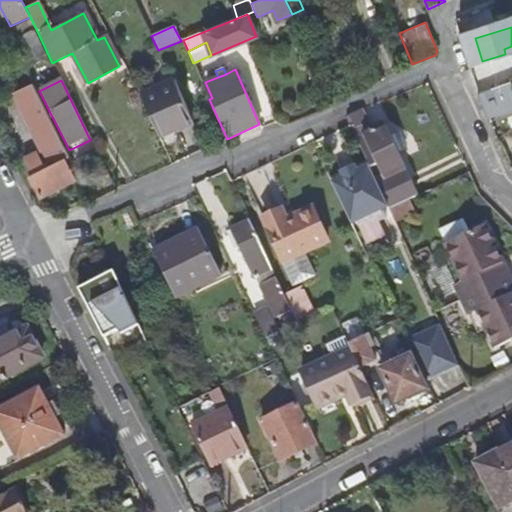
[(192,122),(174,81),(141,95),(159,136),(192,122)]
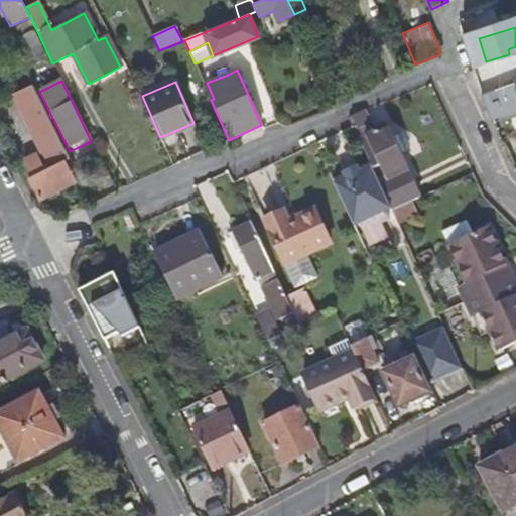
[(515,108),(515,82),(482,95),(491,117),(515,108)]
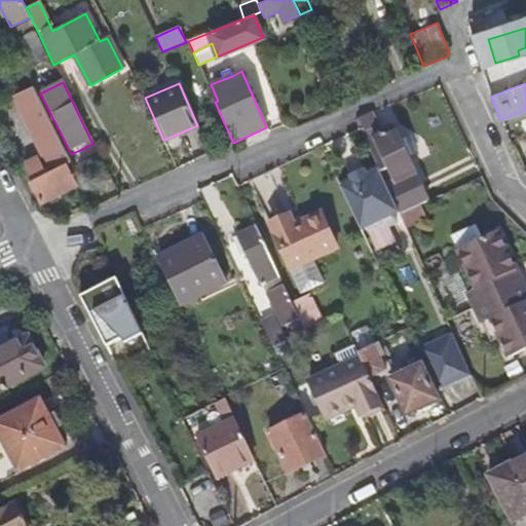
[(67,153),(34,87),(14,97),(29,126),(34,124),(51,160),(67,153)]
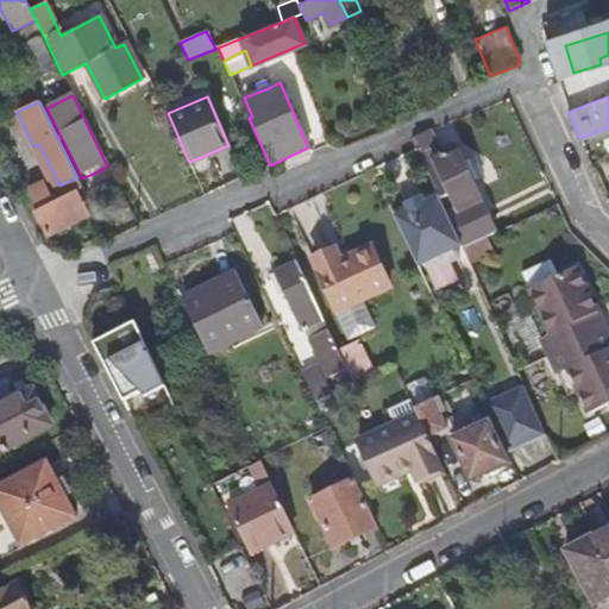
[(431,131),(415,138),(424,155),(437,148),(439,148),(431,131)]
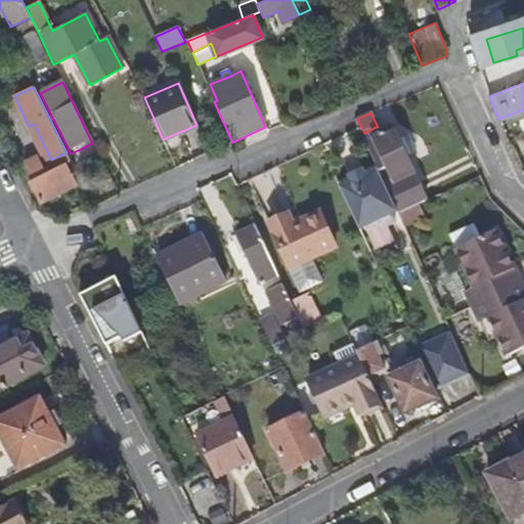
[(381,136),(376,127),(364,133),(357,119),(354,120),(378,171),(385,186),(392,182),(372,139),(381,136)]
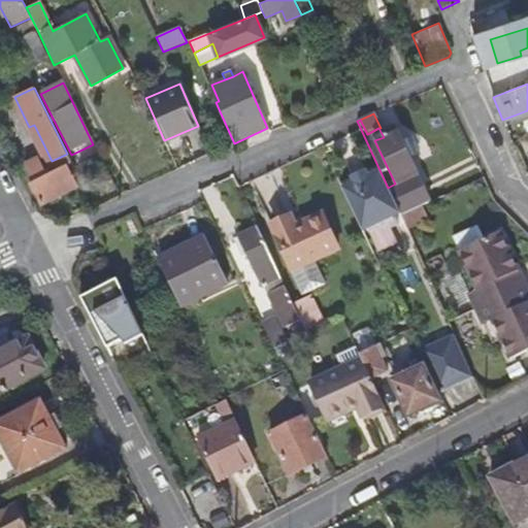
[(429,204),(408,160),(415,157),(407,140),(401,143),(395,131),(384,137),(374,140),(395,184),(388,188),(400,215),(402,217),(429,204)]
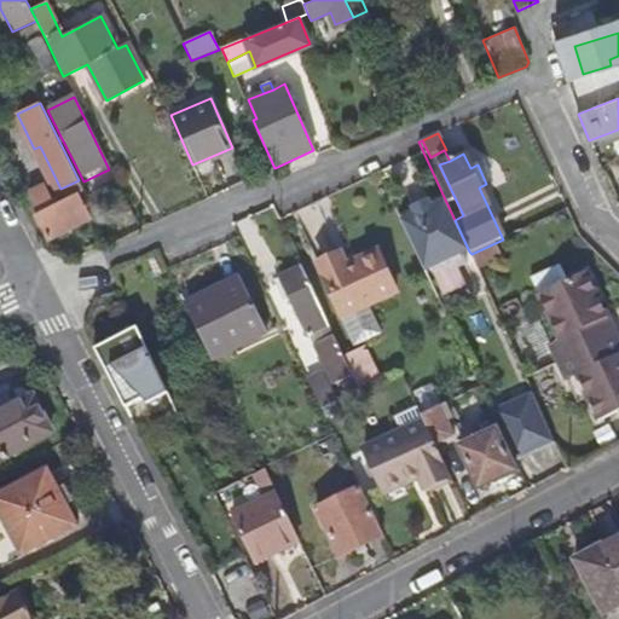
[(35,213),(48,238),(91,218),(77,192),(56,203),(46,185),(30,192),(38,213),(35,213)]
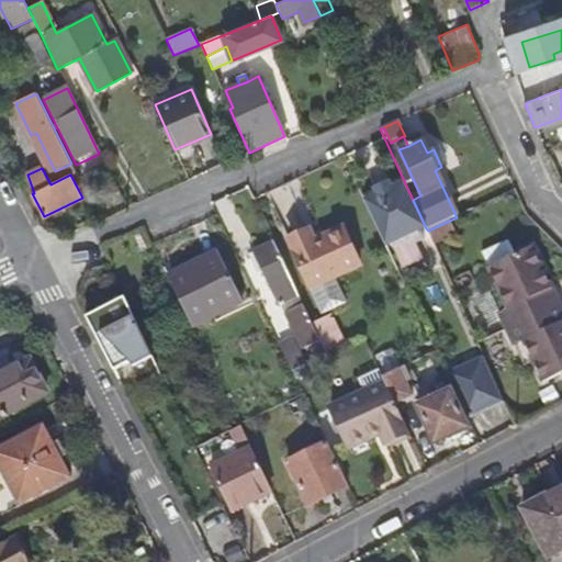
[(378,197),(364,202),(386,247),(391,257),(430,237),(428,231),(426,228),(413,200),(405,183),(378,197)]
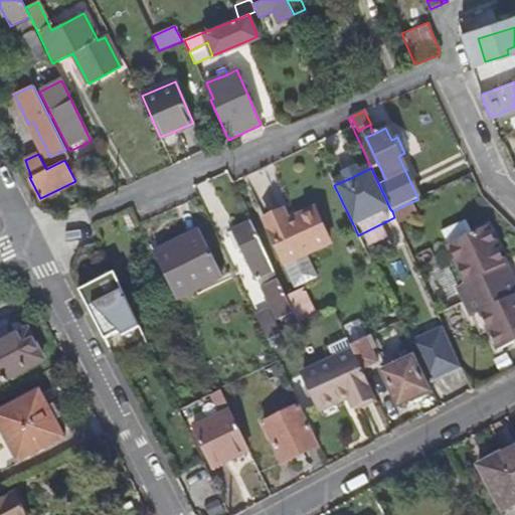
[(344,175),(346,180),(360,173),(357,168),(344,175)]
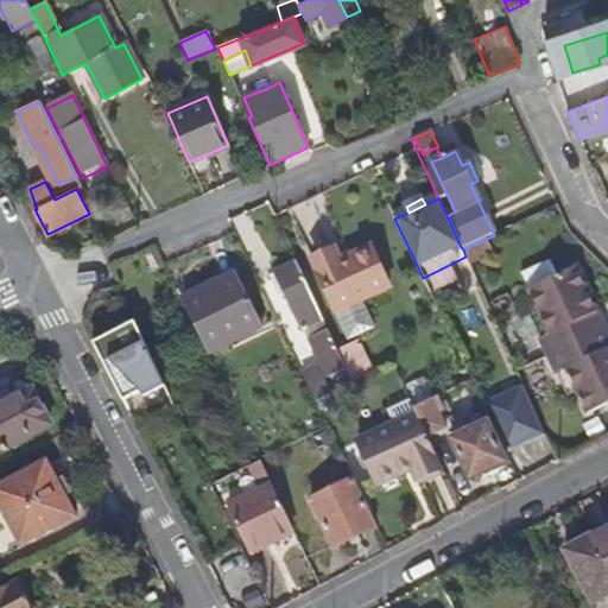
[(392,285),(372,245),(344,258),(363,299),(392,285)]
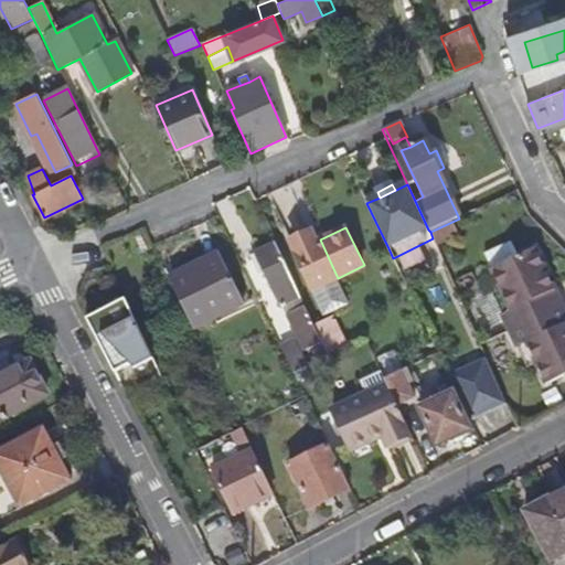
[(338,278),(320,240),(317,242),(313,234),(292,244),(315,289),(338,278)]
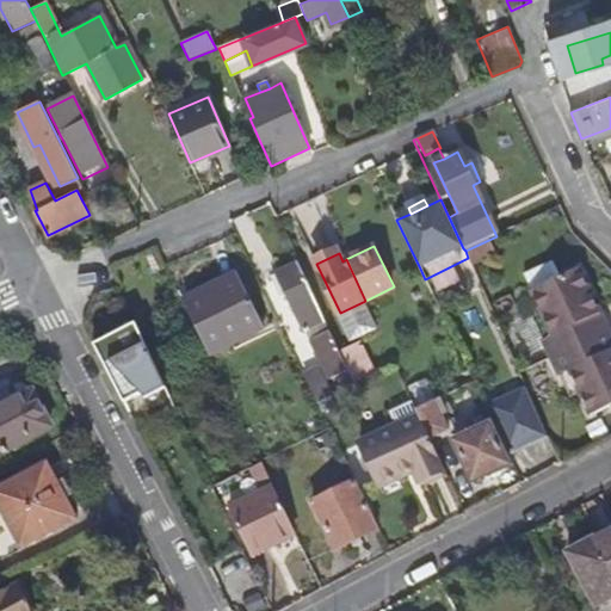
[(327,322),(300,265),(278,276),(304,333),(327,322)]
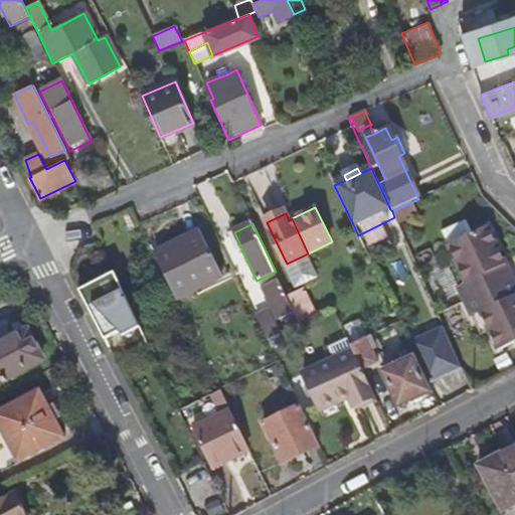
[(486,227),(448,247),(457,266),(468,287),(460,291),(473,317),(481,313),(492,332),(501,351),(514,343),(514,295),(512,297),(499,271),(507,266),(486,227)]
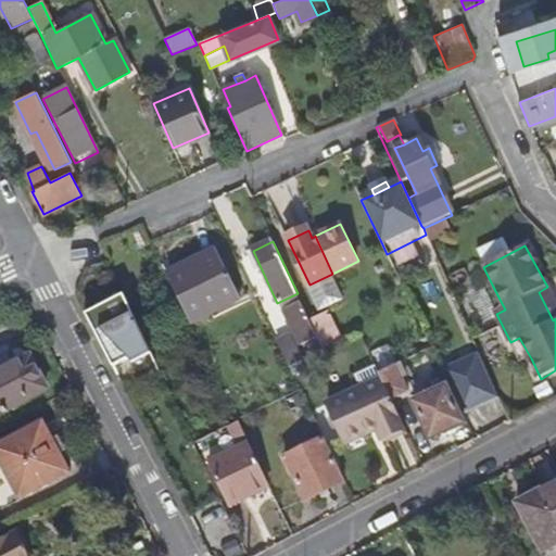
[(239,299),(216,250),(165,275),(189,323),(239,299)]
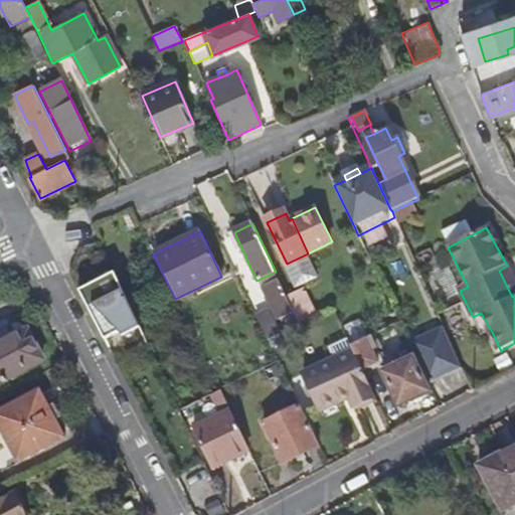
[(449,270),(460,291),(468,287),(457,266),(449,270)]
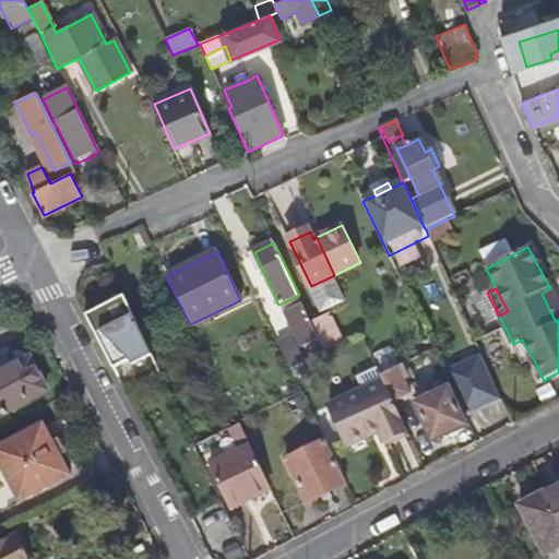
[(558,320),(558,306),(550,288),(542,294),(556,322),(558,320)]
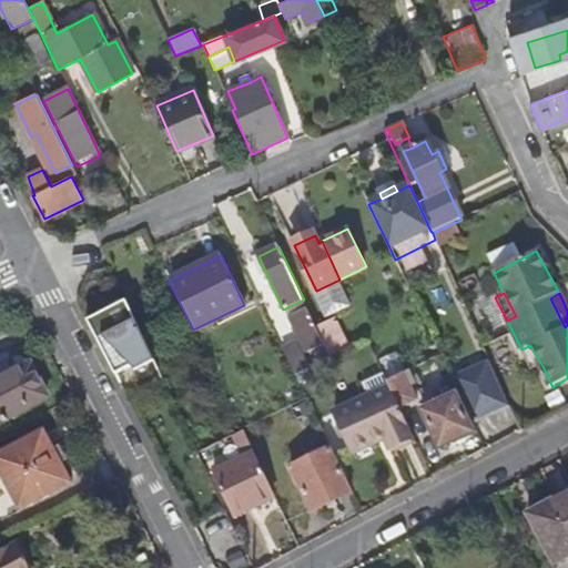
[(152,357),(124,302),(87,320),(115,374),(152,357)]
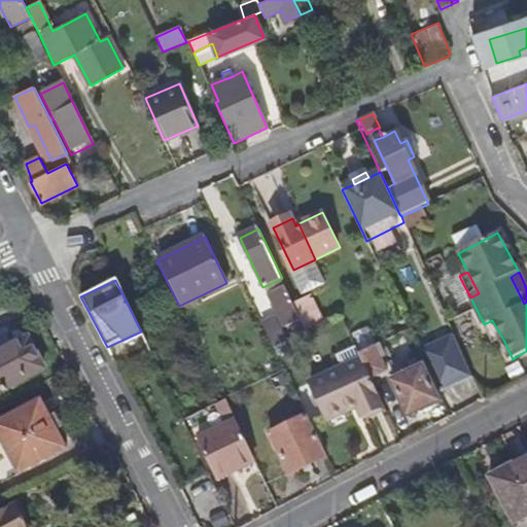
[(307,331),(286,287),(269,295),(289,340),(307,331)]
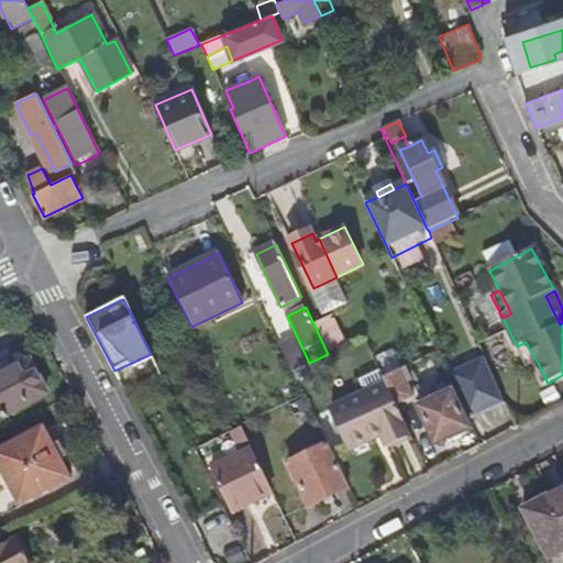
[(306,364),(294,340),(280,346),(291,372),(306,364)]
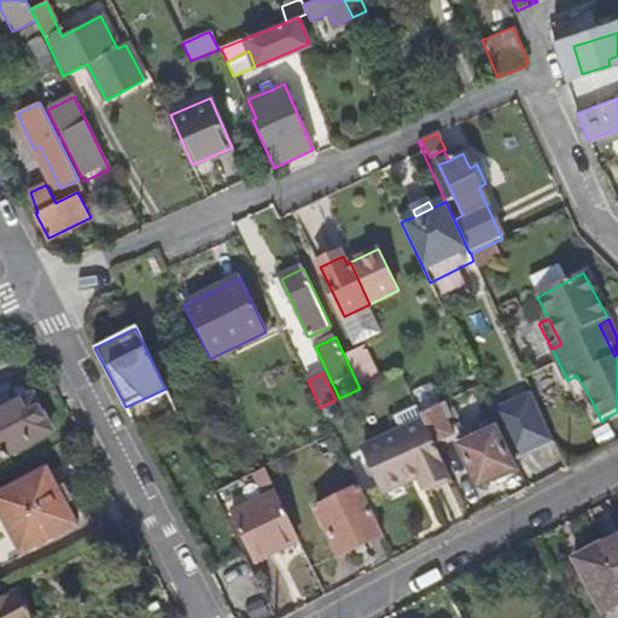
[(577,375),(567,380),(579,404),(590,398),(577,375)]
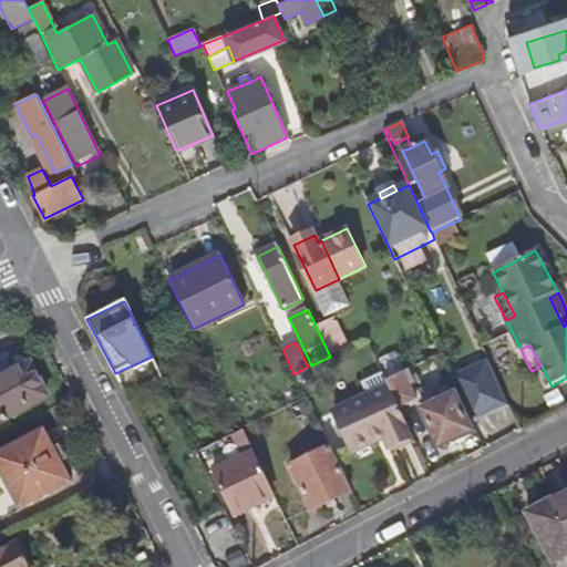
[(447,370),(440,354),(404,372),(412,388),(447,370)]
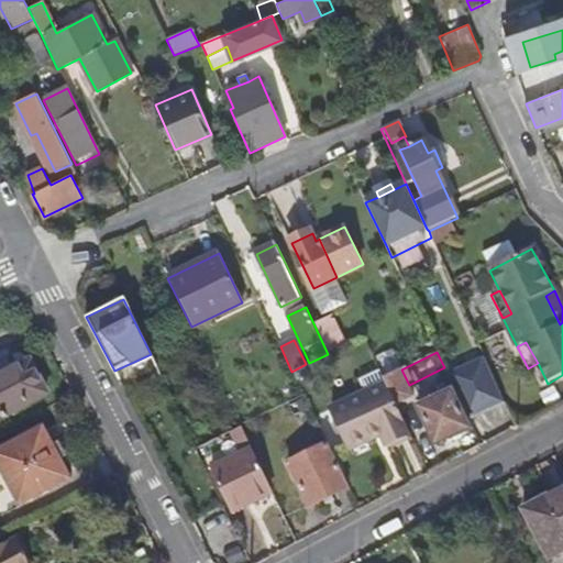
[(0,417),(47,393),(33,363),(30,359),(28,357),(24,355),(21,354),(18,353),(15,353),(0,360),(0,417)]
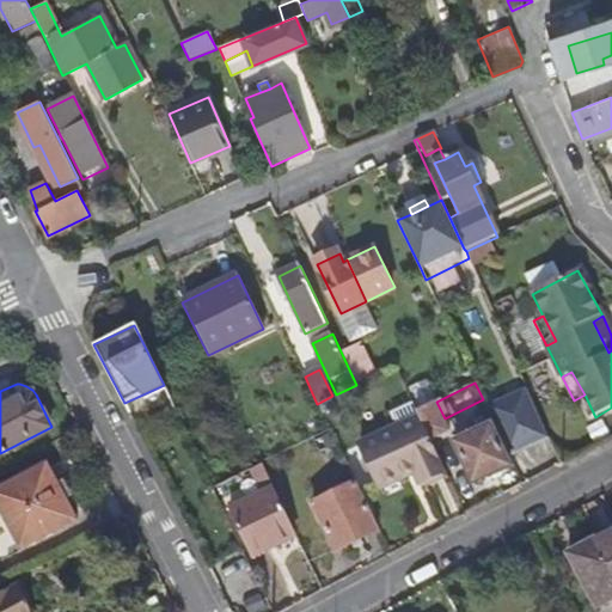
[(510,457),(552,438),(530,387),(487,408),(494,423),(510,457)]
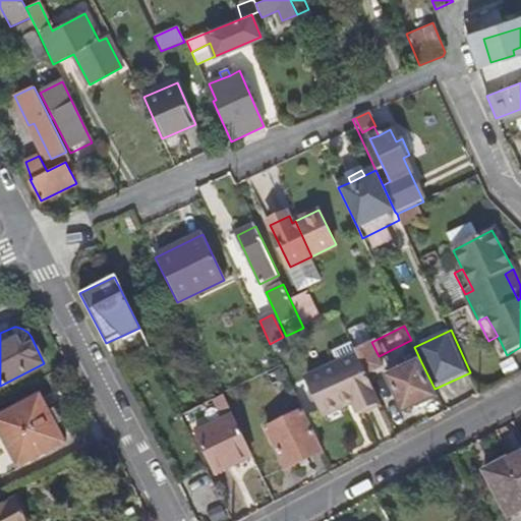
[(271,344),(275,352),(286,346),(282,339),(271,344)]
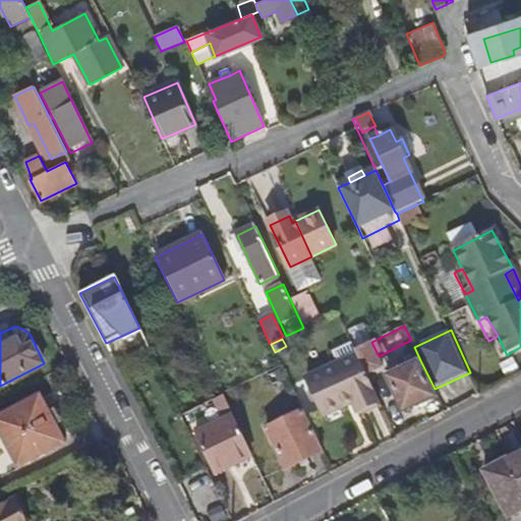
[(384,366),(379,356),(371,342),(355,349),(358,355),(366,374),(384,366)]
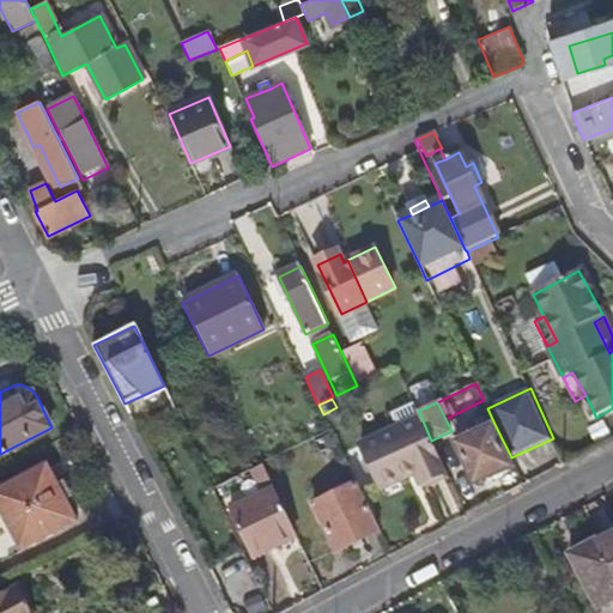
[(448,475),(431,441),(422,418),(362,445),(383,492),(416,477),(422,487),(448,475)]
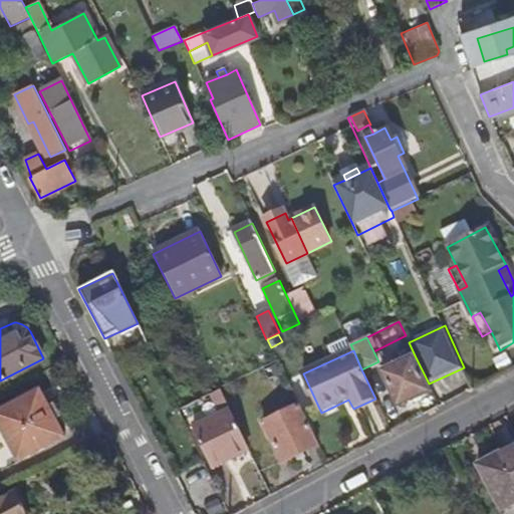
[(429,383),(415,355),(382,371),(398,406),(412,400),(412,401),(433,391),(429,383)]
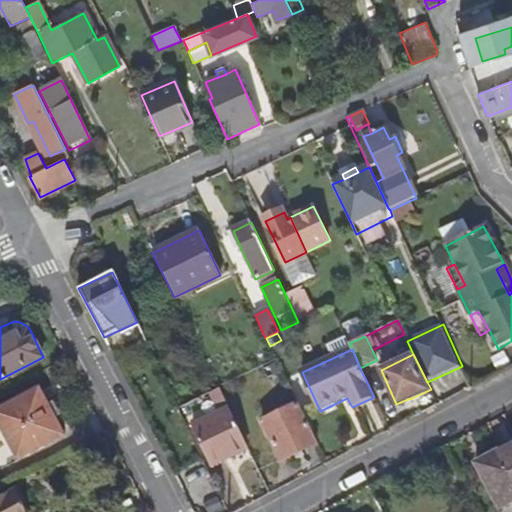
[(0,426),(18,461),(65,437),(39,388),(0,408),(0,426)]
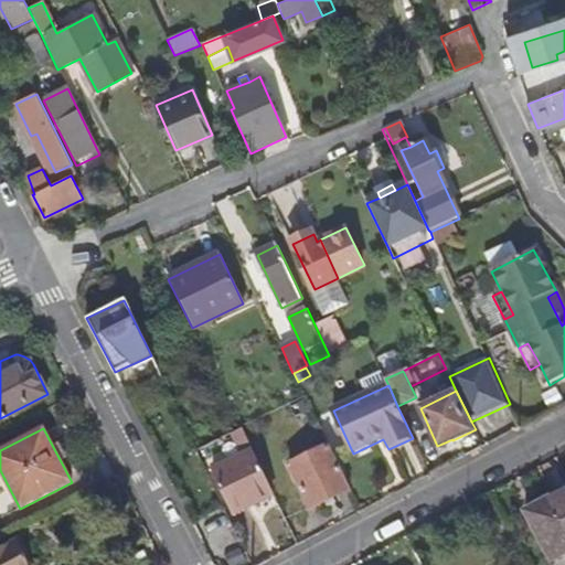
[(274,496),(241,428),(233,433),(245,458),(212,473),(233,515),(274,496)]
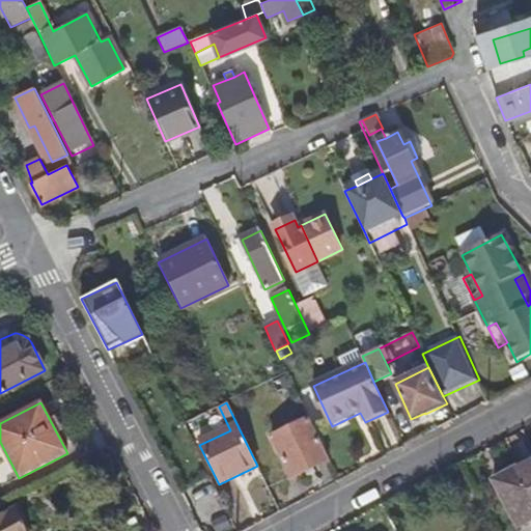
[(308,420),(273,437),(292,477),(327,460),(308,420)]
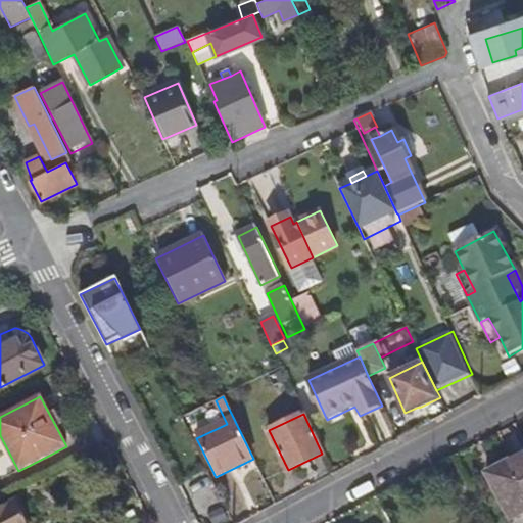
[(522,511),(522,454),(486,474),(511,518),(522,511)]
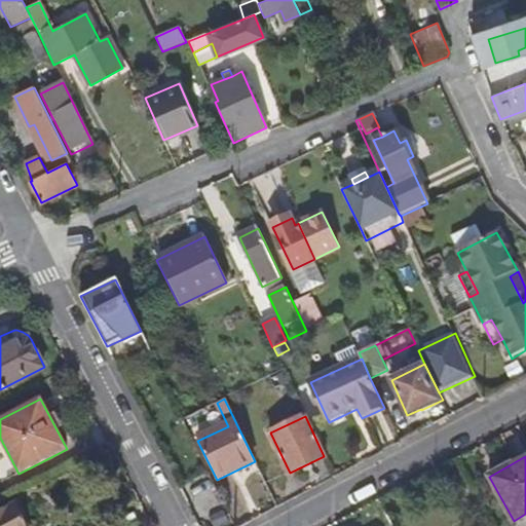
[(27,525),(16,505),(0,514),(0,525),(27,525)]
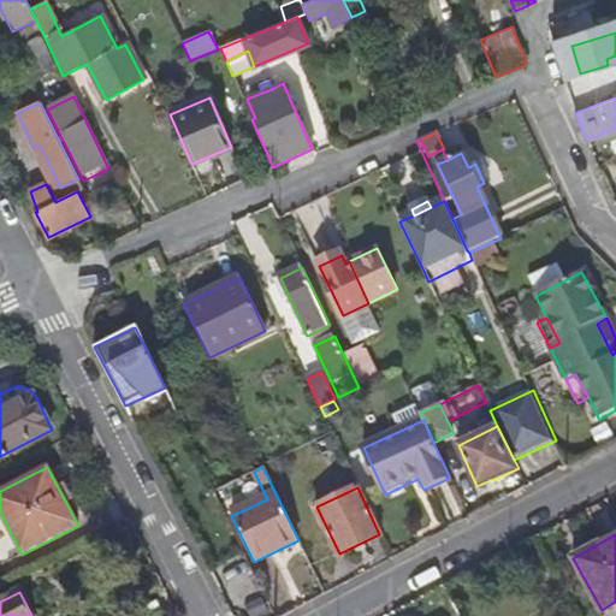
[(458,615),(454,605),(433,615),(458,615)]
